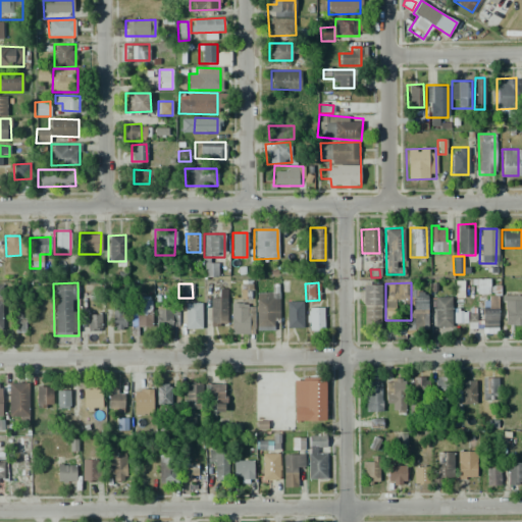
[(362,284),(379,284),(379,327),(362,327),(362,284)]
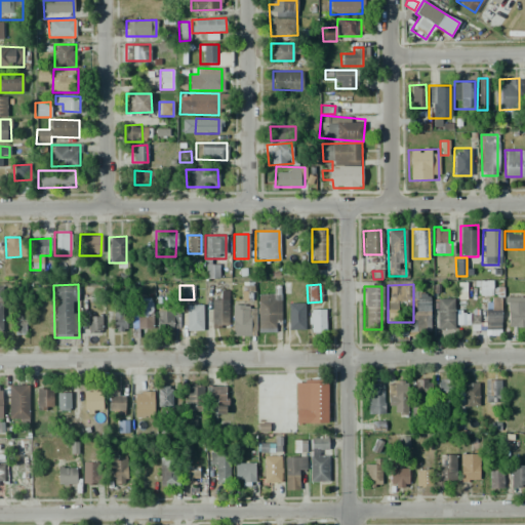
[(218,290),(227,290),(227,329),(210,329),(210,299),(218,299),(218,290)]
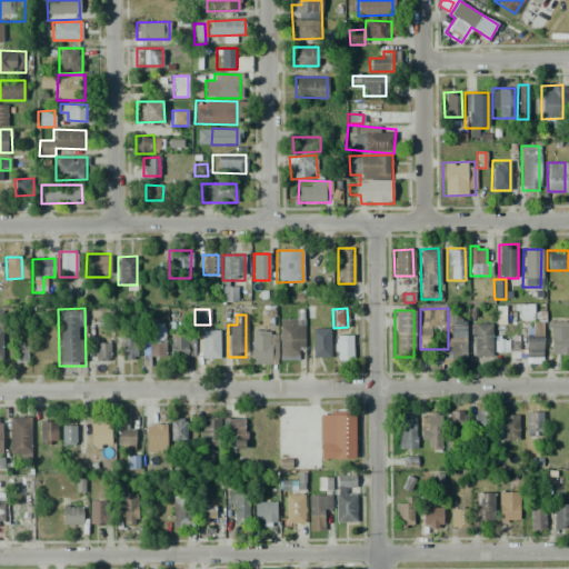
[(467,366),(449,366),(449,316),(467,316),(467,366)]
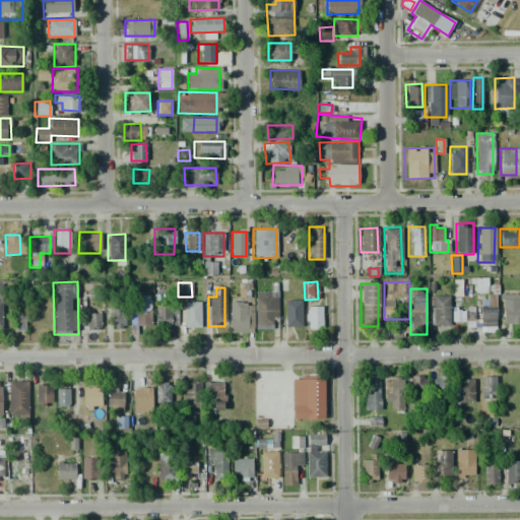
[(255,290),(278,290),(277,329),(255,329),(255,290)]
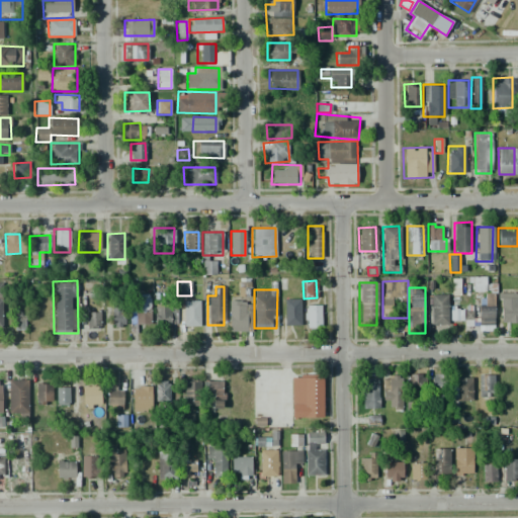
[(25,291),(25,329),(13,329),(13,291),(25,291)]
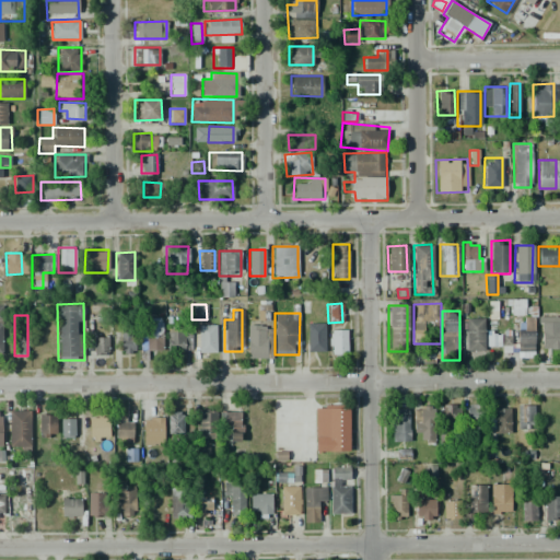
[(559,348),(540,349),(539,316),(559,315),(559,348)]
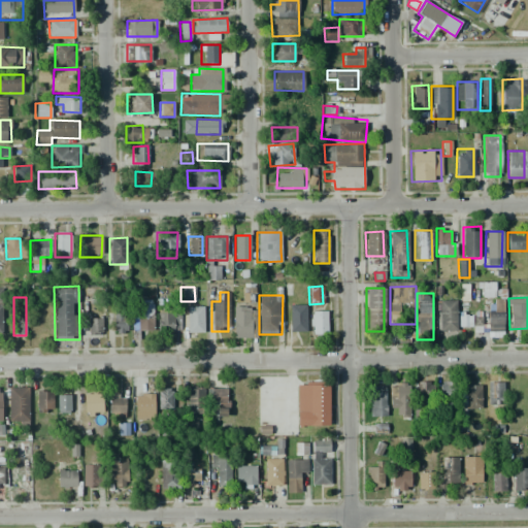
[(456,330),(439,331),(438,300),(455,300),(456,330)]
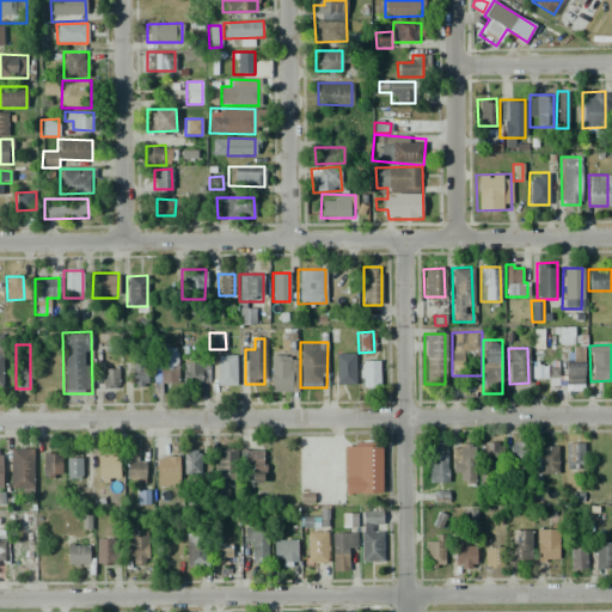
[(354,384),(335,385),(335,353),(353,353),(354,384)]
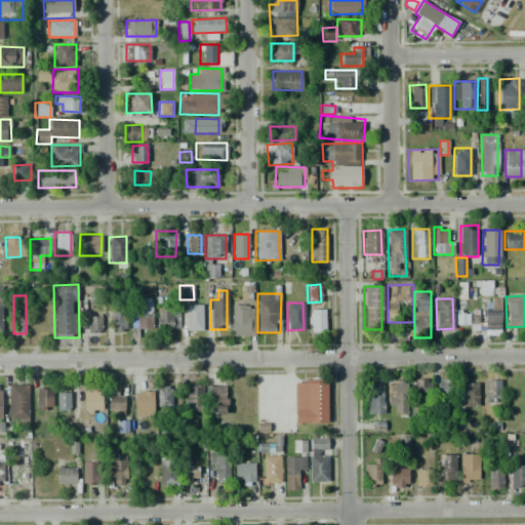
[(255,335),(232,336),(231,306),(254,305),(255,335)]
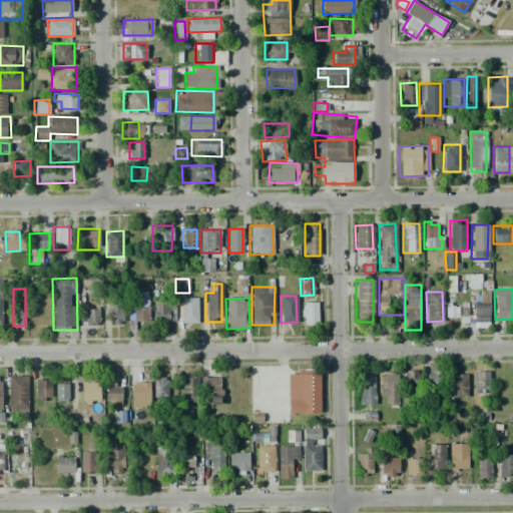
[(152,299),(175,300),(174,324),(152,324),(152,299)]
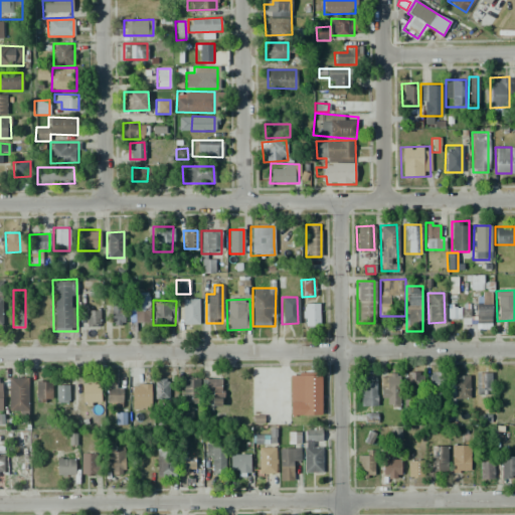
[(200,324),(182,325),(182,300),(199,300),(200,324)]
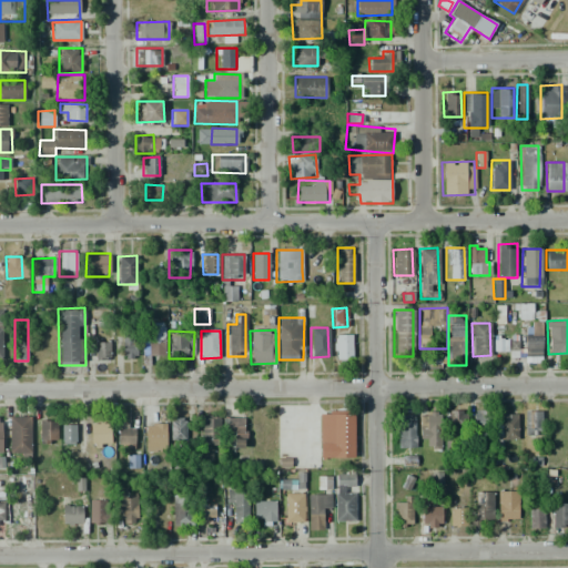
[(134,358),(122,358),(121,334),(133,333),(134,358)]
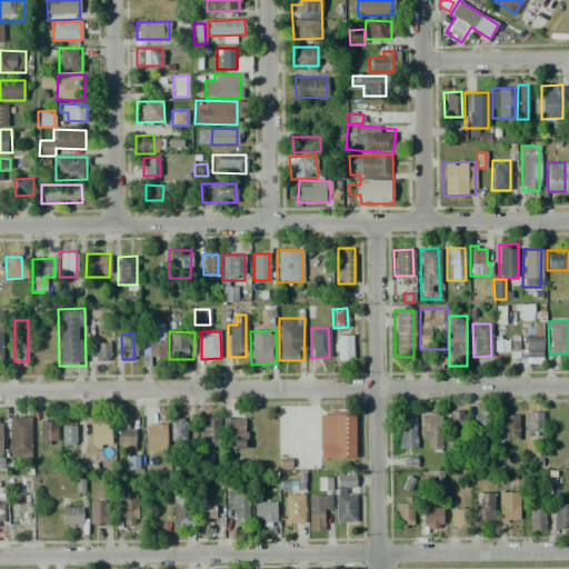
[(165,333),(165,357),(140,357),(140,333),(165,333)]
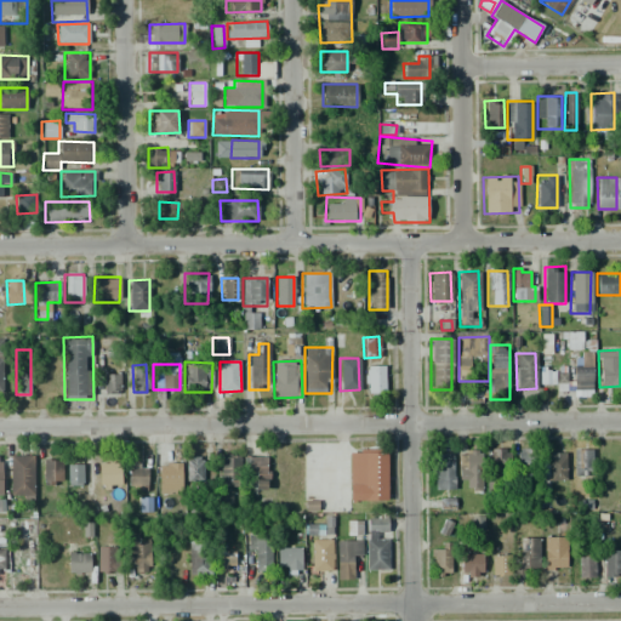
[(385,396),(365,396),(364,365),(383,365),(385,396)]
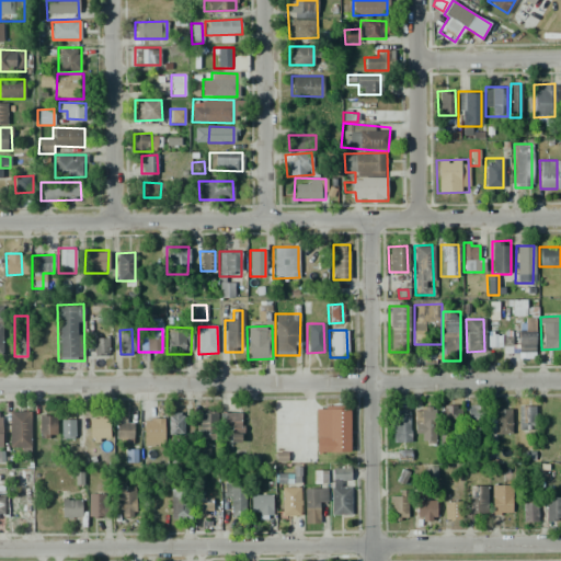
[(517,330),(536,330),(536,356),(517,357),(517,330)]
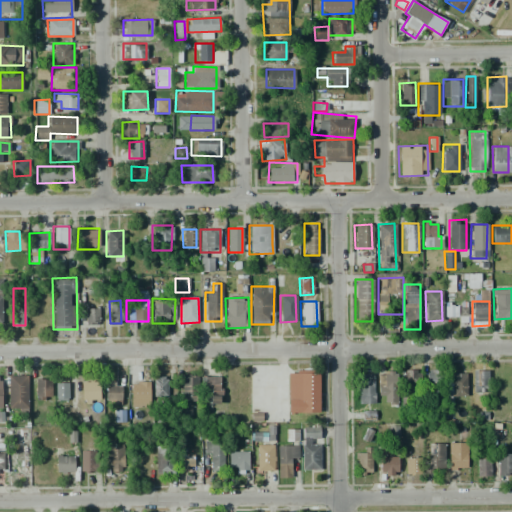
[(98,324),(86,325),(86,309),(98,309),(98,324)]
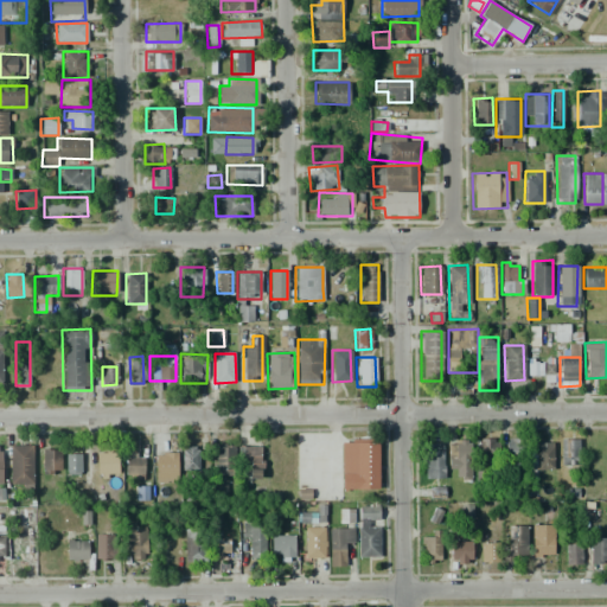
[(498,471),(477,471),(477,436),(498,436),(498,471)]
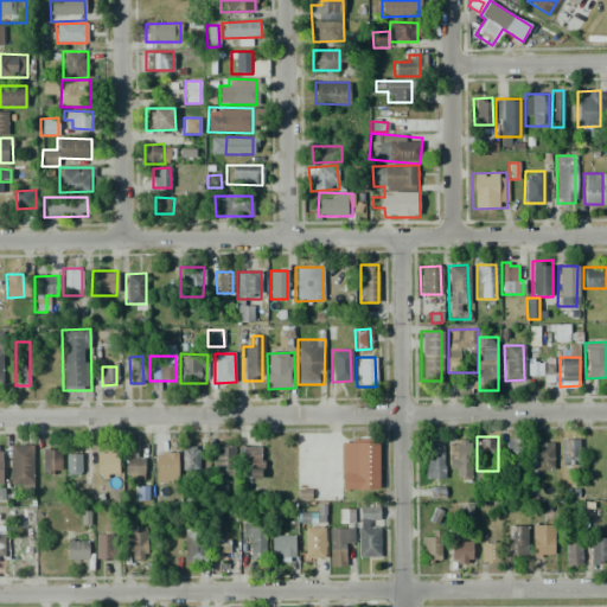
[(524,468),(505,468),(505,439),(524,438),(524,468)]
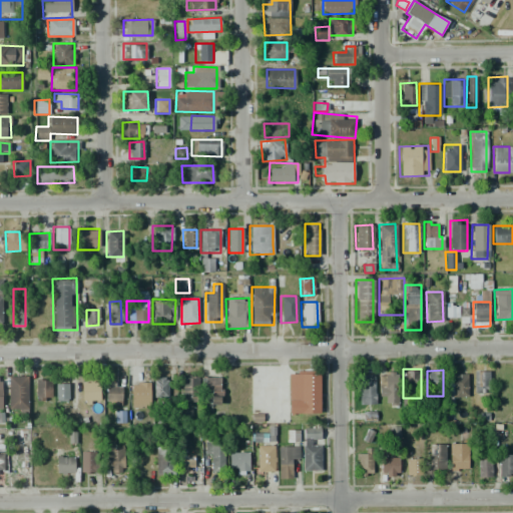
[(397,371),(398,406),(388,406),(388,397),(379,397),(378,372),(397,371)]
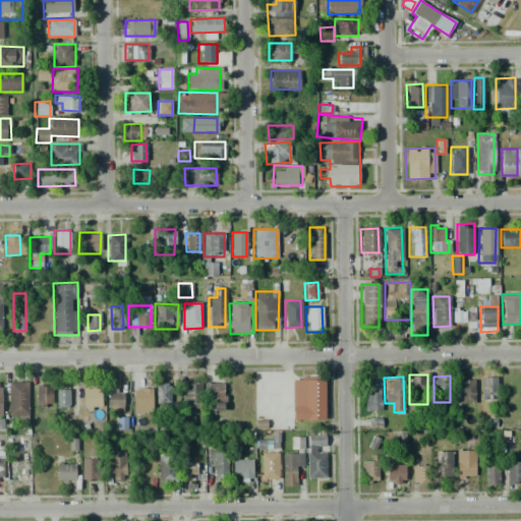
[(496,400),(480,400),(480,378),(496,377),(496,400)]
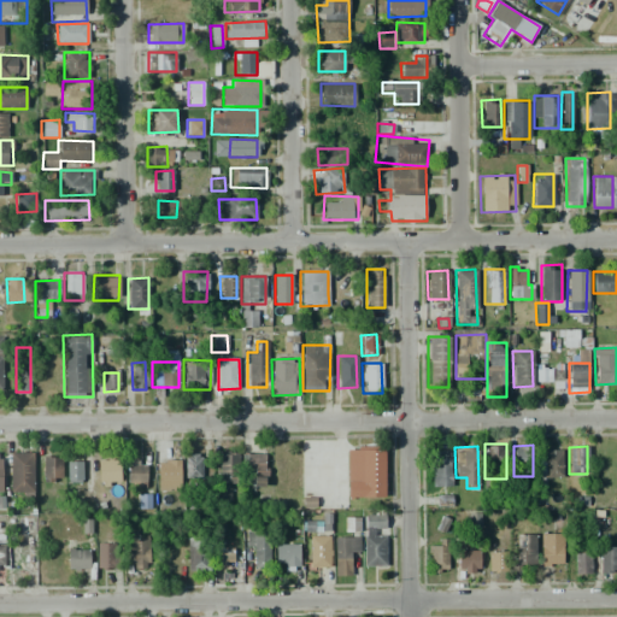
[(386,448),(386,498),(346,498),(345,450),(386,448)]
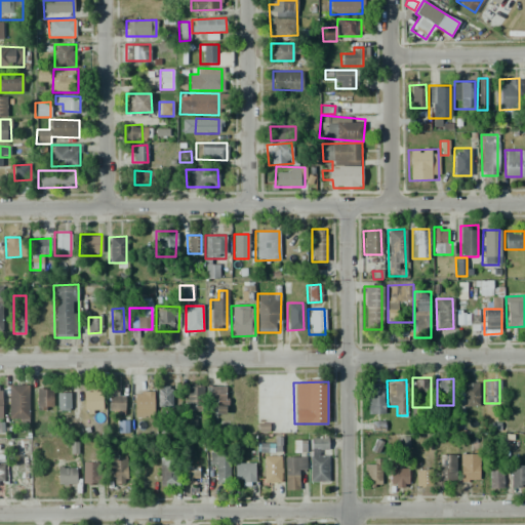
[(478,408),(458,409),(457,382),(477,381),(478,408)]
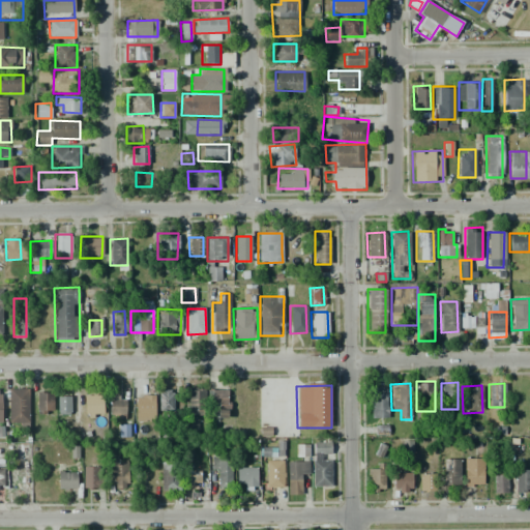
[(205,415),(188,415),(187,387),(204,387),(205,415)]
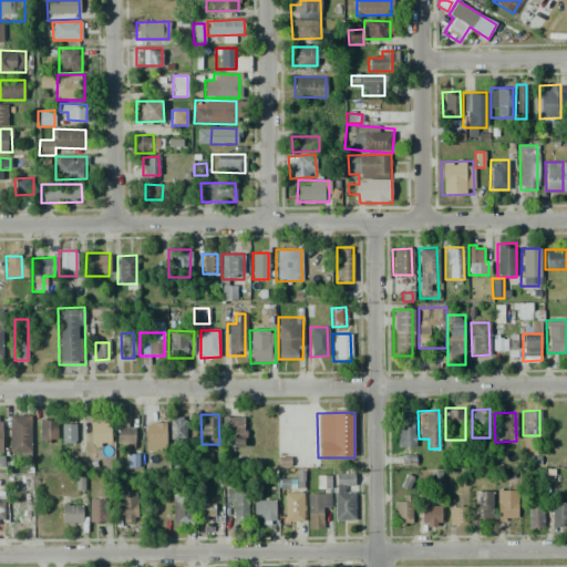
[(413,447),(395,447),(395,414),(413,414),(413,447)]
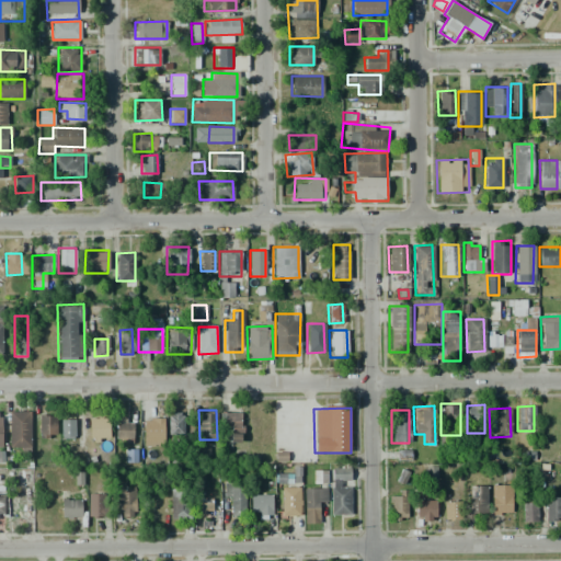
[(31,448),(9,449),(8,411),(29,411),(31,448)]
